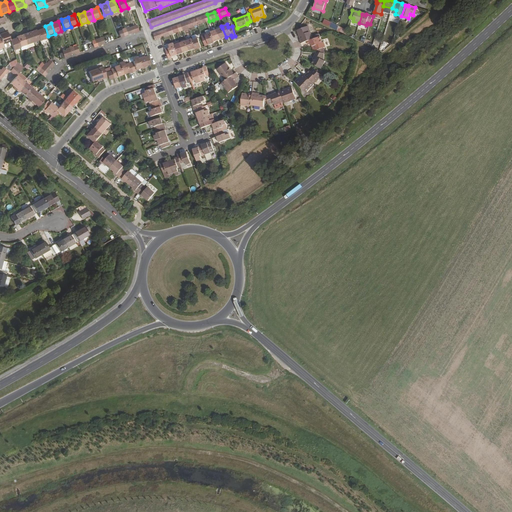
[(335,29),(345,33),(347,29),(337,25),(335,29)]
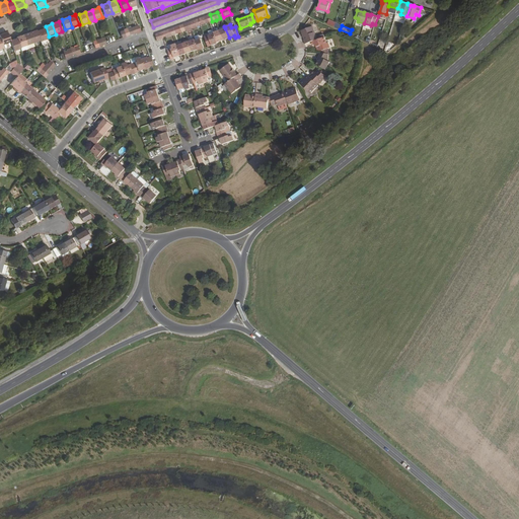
[(312,27),(301,30),(302,36),(304,35),(305,41),(303,41),(305,45),(311,42),(316,41),(313,33),(314,32),(312,27)]
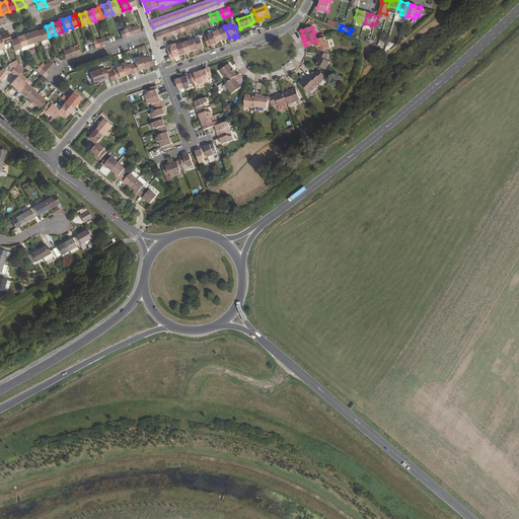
[(44,28),(38,31),(41,41),(41,42),(42,45),(49,43),(44,28)]
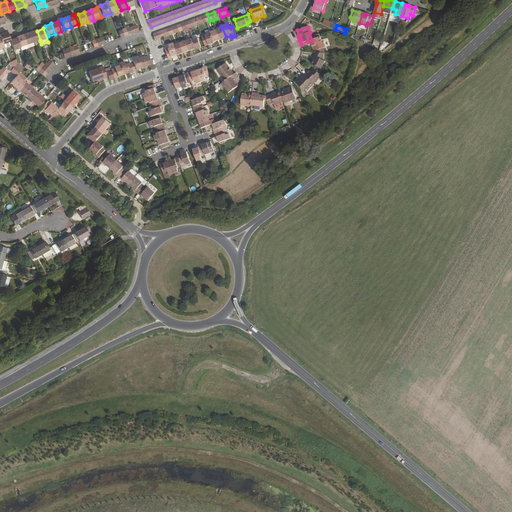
[(222,28),(216,29),(220,39),(226,37),(222,28)]
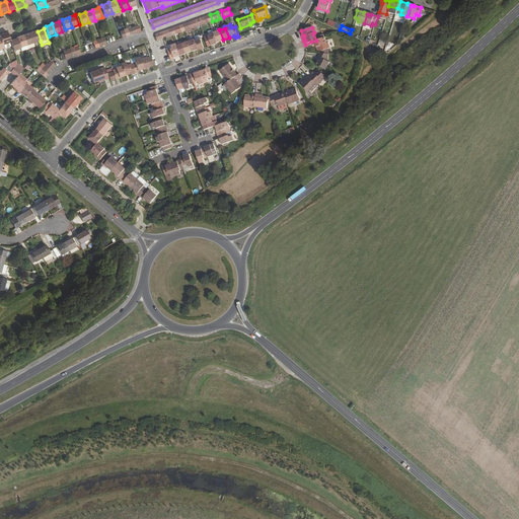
[(169,29),(155,34),(157,41),(163,39),(172,35),(169,29)]
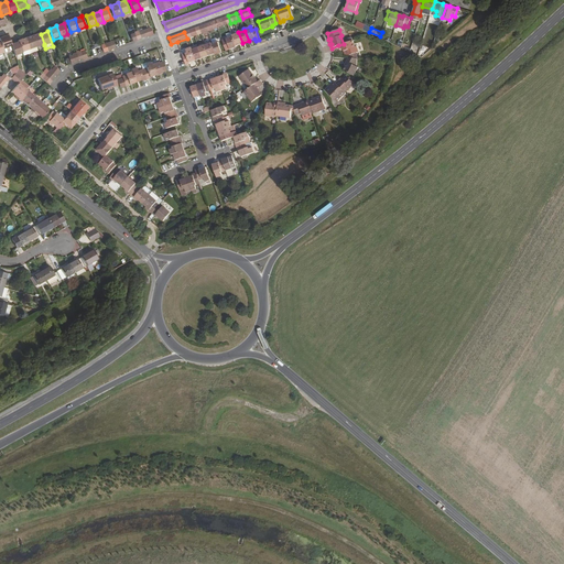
[(238,32),(231,35),(232,36),(236,46),(242,43),(238,32)]
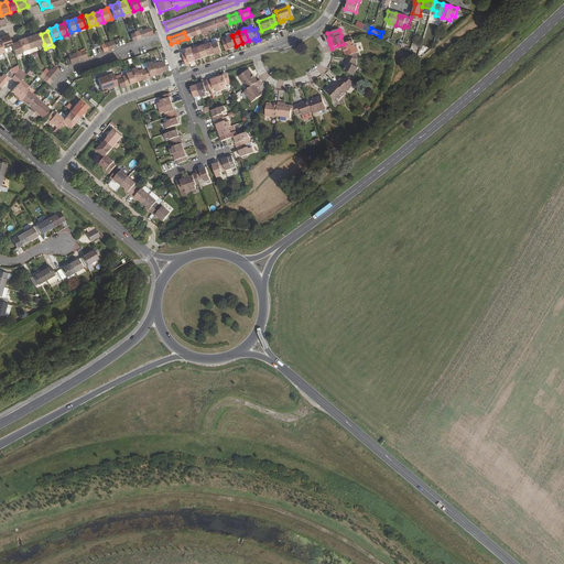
[(40,33),(32,35),(36,46),(44,44),(41,34),(40,33)]
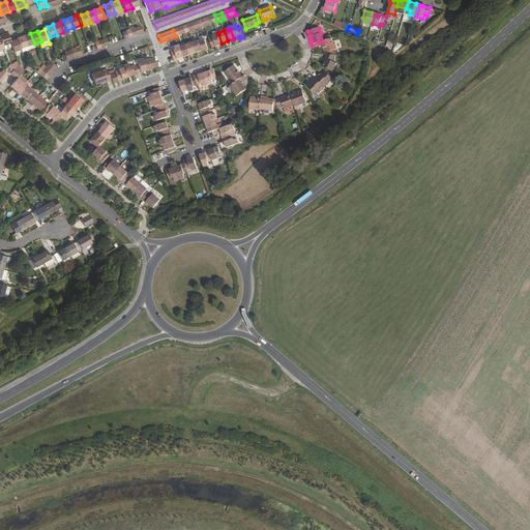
[(7,33),(0,35),(0,38),(2,46),(10,42),(10,41),(7,33)]
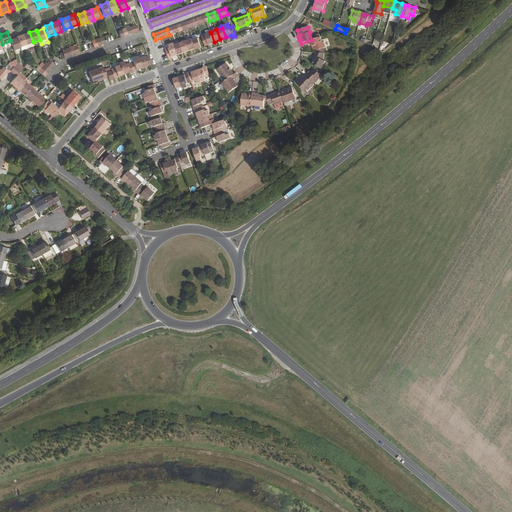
[(29,32),(23,34),(28,48),(34,46),(33,42),(29,32)]
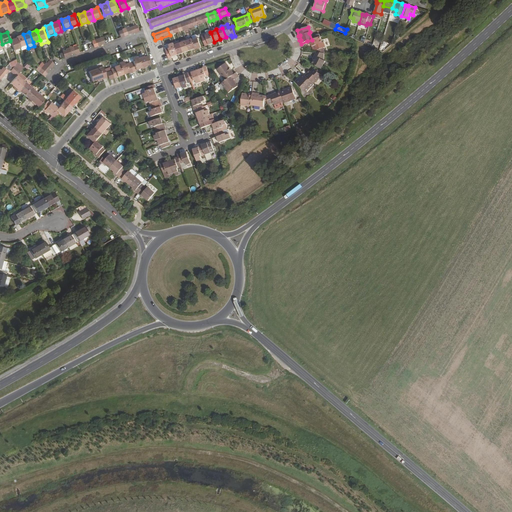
[(211,33),(205,35),(209,45),(214,43),(214,42),(211,33)]
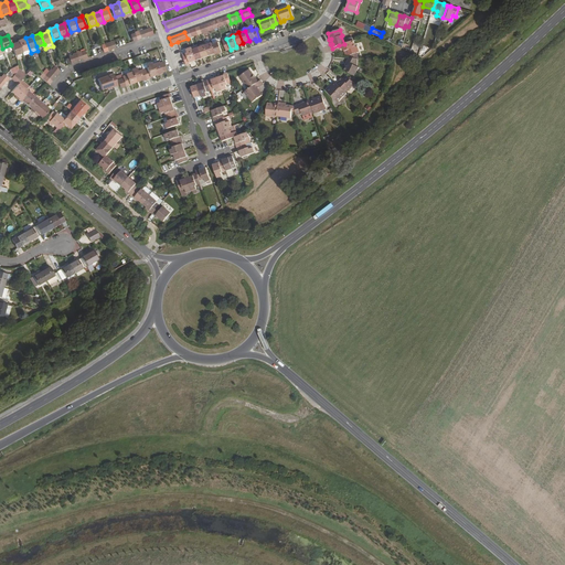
[(25,38),(18,41),(19,42),(22,53),(23,55),(31,53),(25,38)]
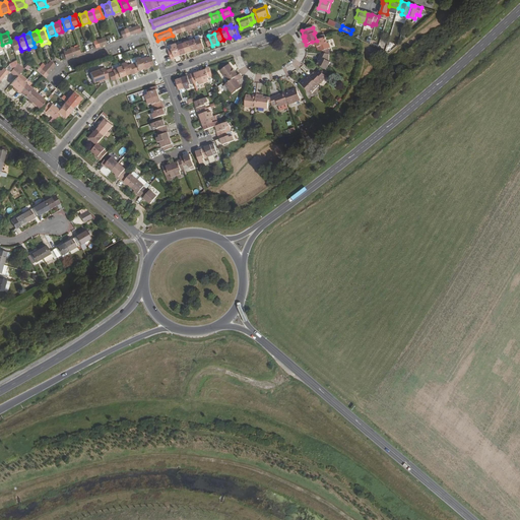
[(317,41),(312,42),(314,46),(317,45),(319,51),(322,51),(322,54),(329,54),(328,49),(330,48),(329,43),(327,44),(325,38),(317,41)]
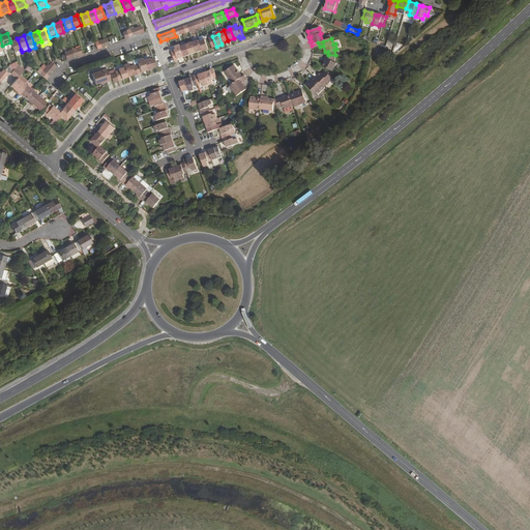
[(18,39),(10,41),(10,42),(13,52),(21,50),(18,39)]
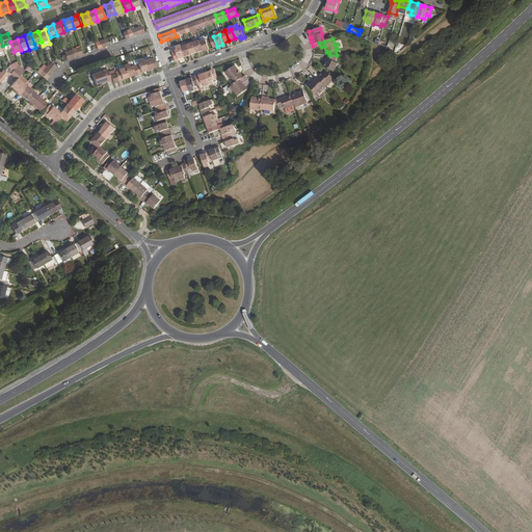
[(198,40),(192,42),(196,52),(203,50),(200,42),(198,40)]
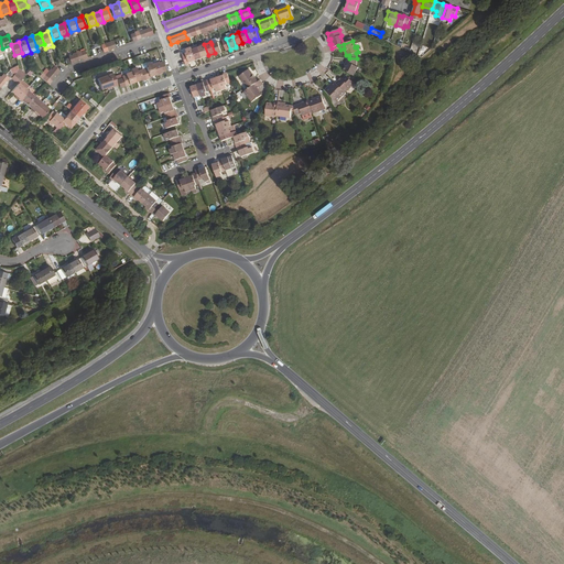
[(218,42),(212,44),(215,53),(215,54),(221,53),(218,42)]
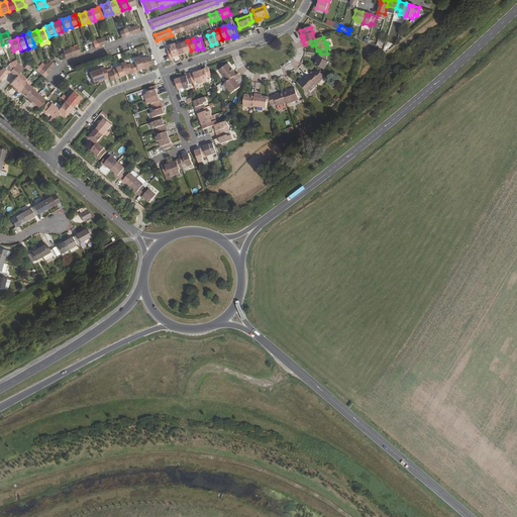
[(187,40),(181,42),(185,53),(191,50),(187,40)]
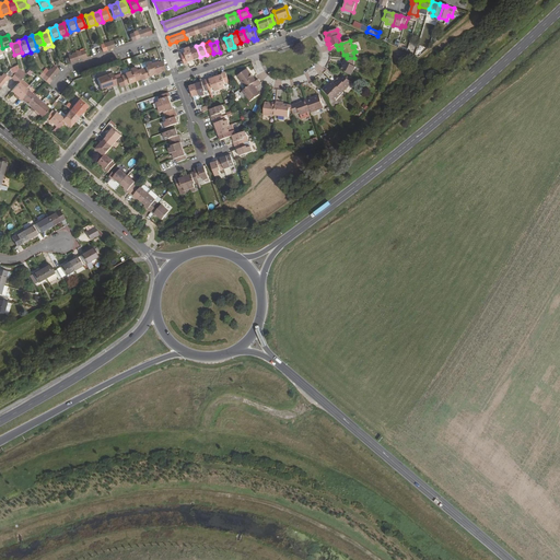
[(196,46),(190,49),(194,60),(200,57),(196,46)]
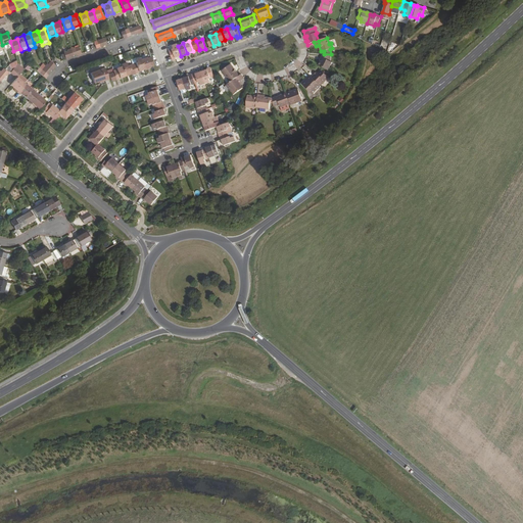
[(173,50),(169,51),(173,60),(176,59),(176,58),(181,56),(178,46),(177,44),(171,46),(173,50)]
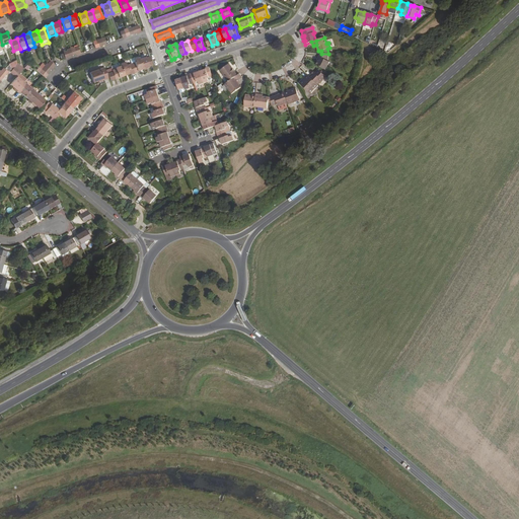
[(321,54),(320,53),(320,57),(316,65),(326,70),(329,62),(328,62),(328,54),(321,54)]
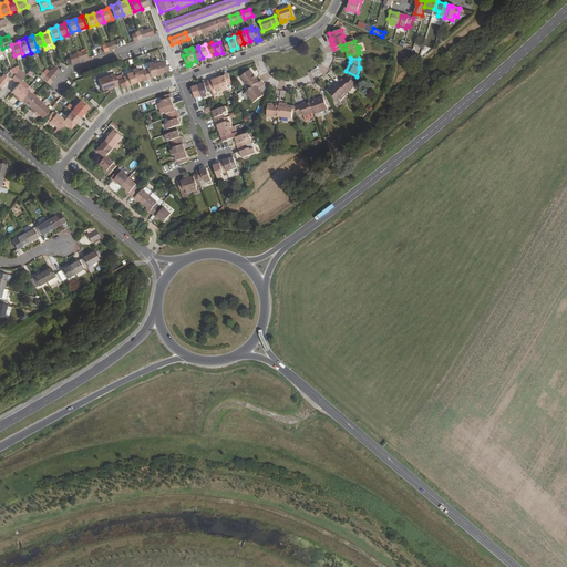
[(147,69),(143,70),(147,80),(151,79),(151,78),(157,75),(153,64),(152,62),(146,64),(147,69)]
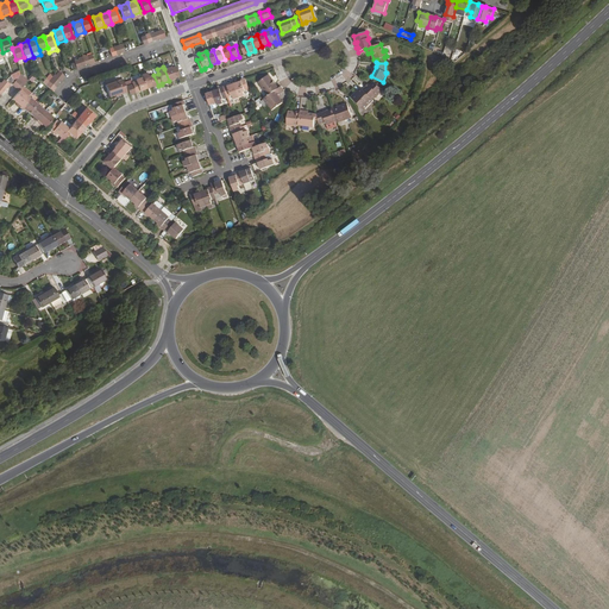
[(171,67),(164,69),(169,81),(180,77),(176,67),(171,68),(171,67)]
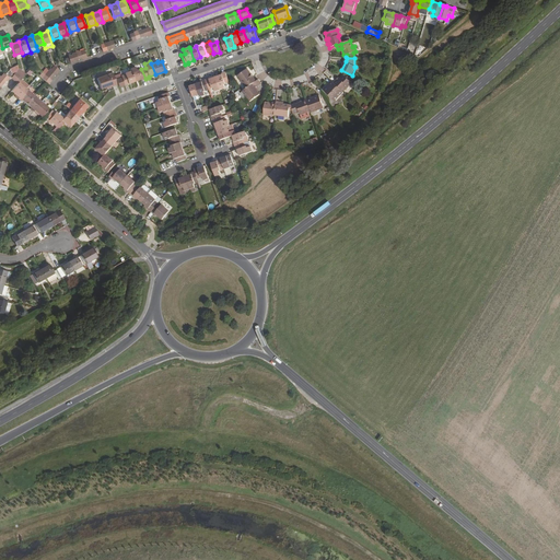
[(137,67),(130,69),(135,82),(141,80),(146,79),(141,69),(138,70),(137,67)]
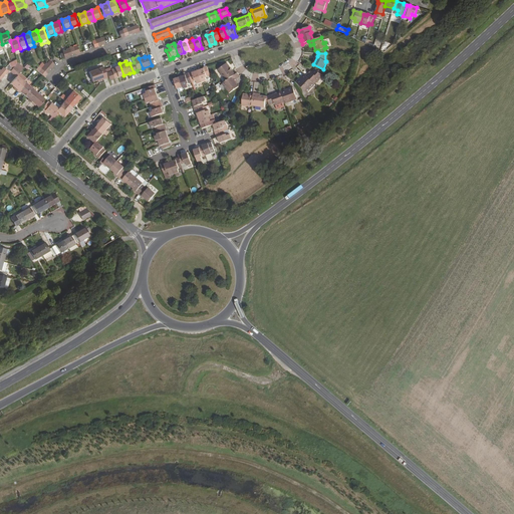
[(17,69),(13,74),(16,77),(17,75),(21,71),(23,68),(17,63),(14,66),(17,69)]
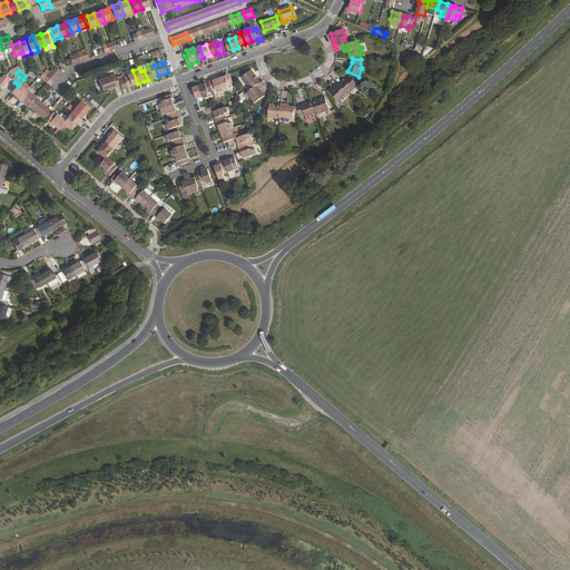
[(251,71),(242,78),(251,90),(258,85),(261,84),(251,71)]
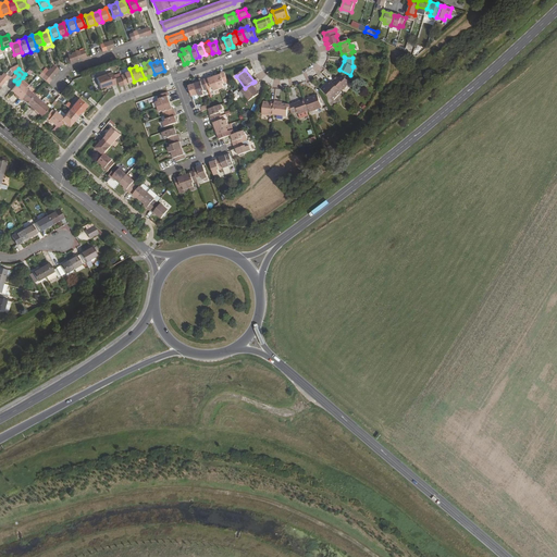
[(124,74),(121,75),(121,77),(124,85),(134,82),(131,71),(124,73),(124,74)]
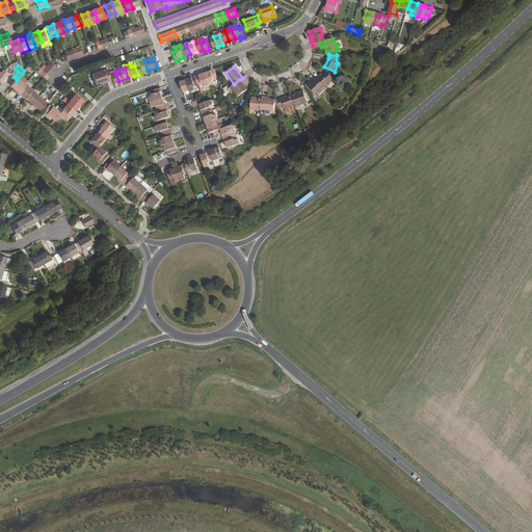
[(211,72),(205,73),(209,85),(215,83),(214,80),(218,78),(214,69),(210,70),(211,72)]
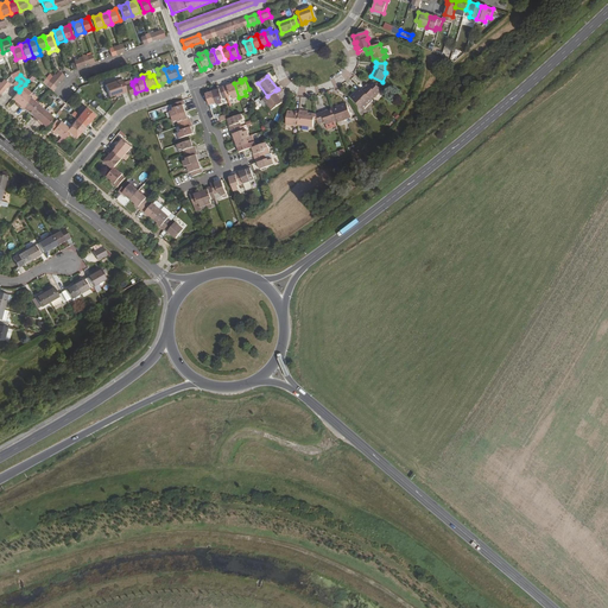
[(122,80),(105,86),(109,96),(114,95),(116,94),(118,95),(127,92),(122,80)]
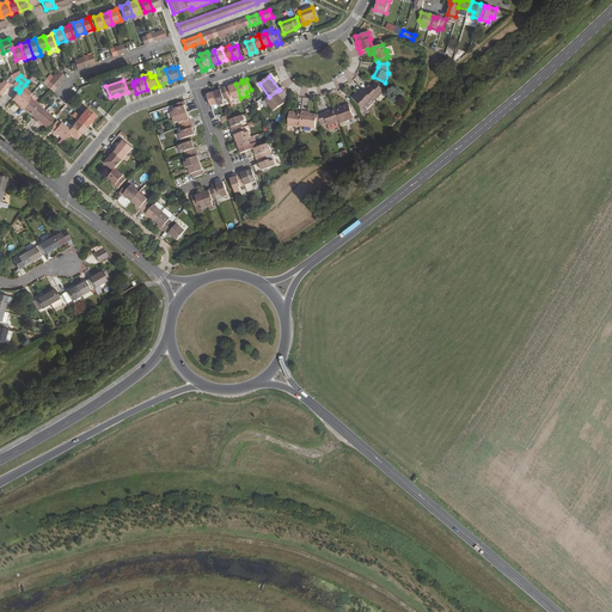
[(368,89),(365,91),(374,101),(384,91),(375,83),(372,86),(369,89),(368,89)]
